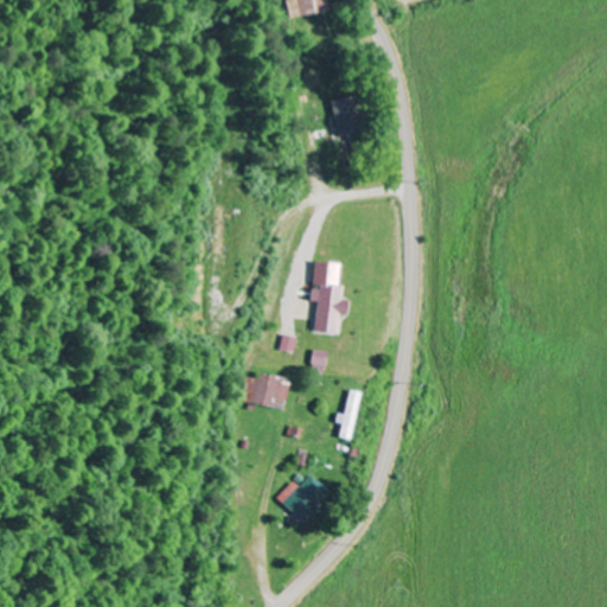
[(286,0),(289,20),(326,13),(324,0),(286,0)]
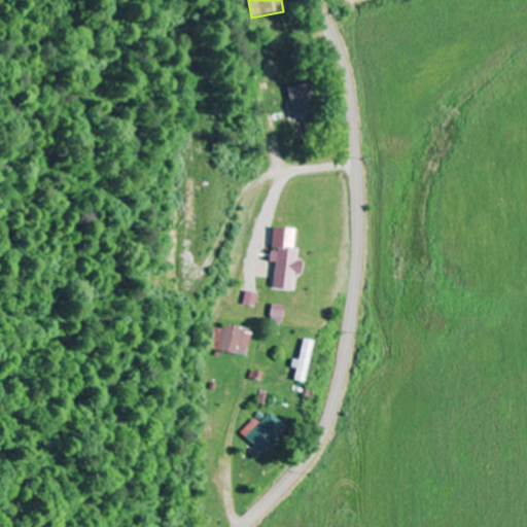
[(311,114),(303,84),(285,90),(293,119),(311,114)]
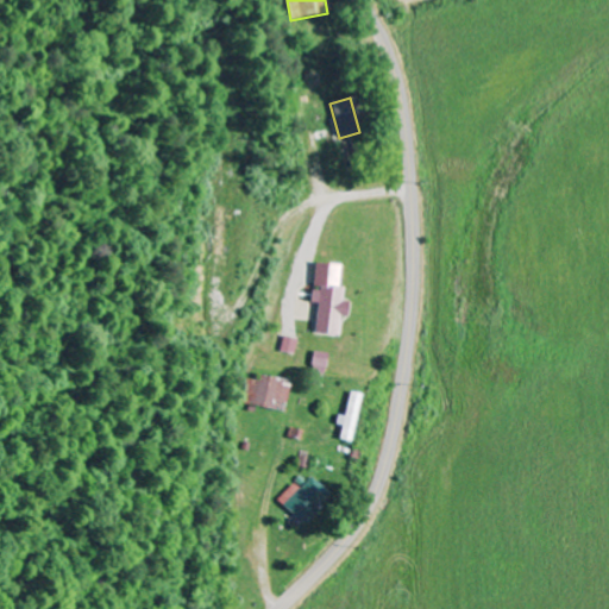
[(316,334),(338,336),(339,318),(346,319),(347,301),(343,301),(343,289),(339,288),(340,267),(318,264),(315,292),(314,292),(313,303),(319,305),(316,334)]
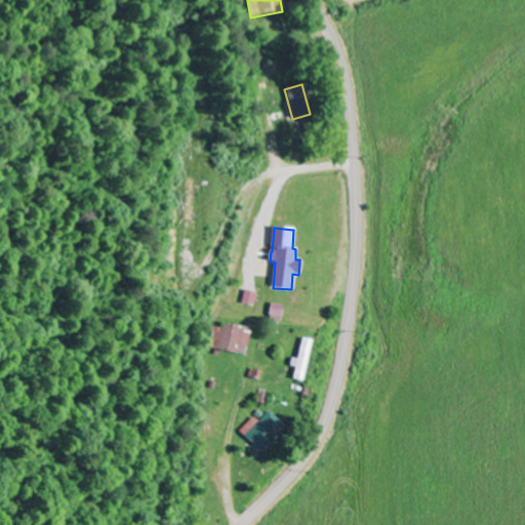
[(246,304),(257,307),(260,293),(248,290),(246,304)]
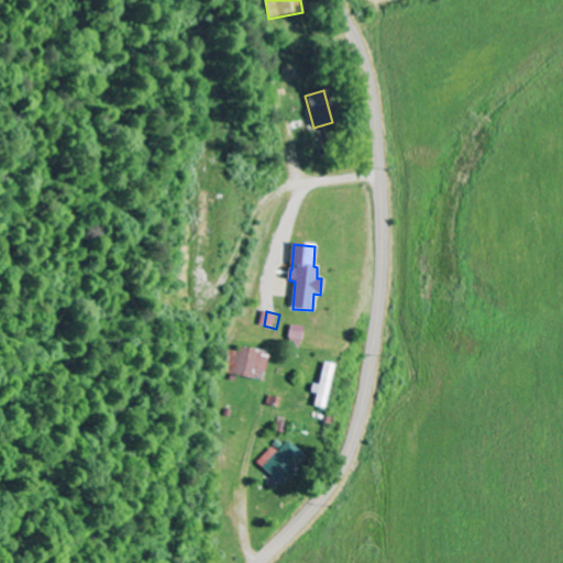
[(272,354),(235,348),(230,373),(266,381),(272,354)]
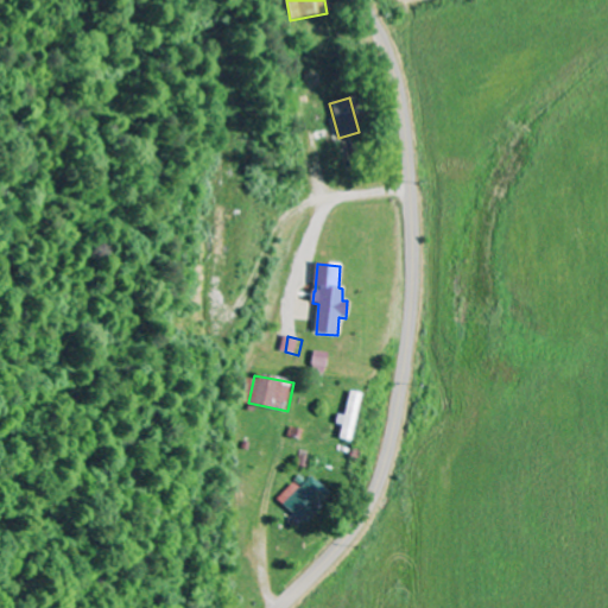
[(343,426),(340,441),(353,443),(362,394),(352,392),(346,417),(339,416),(337,425),(343,426)]
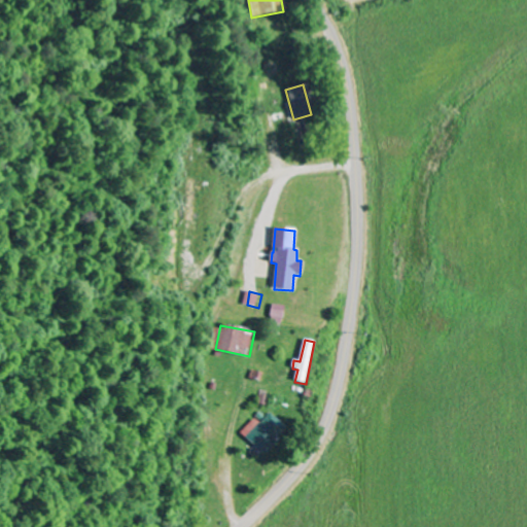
[(244,434),(265,454),(288,430),(271,414),(261,424),(257,420),(244,434)]
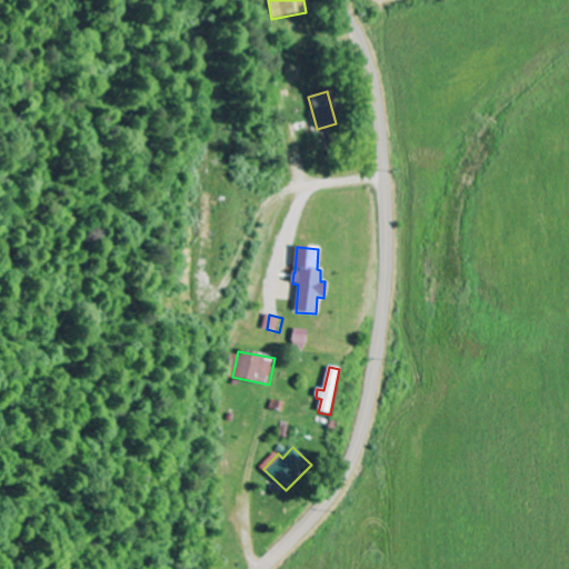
All buildings are outlined.
